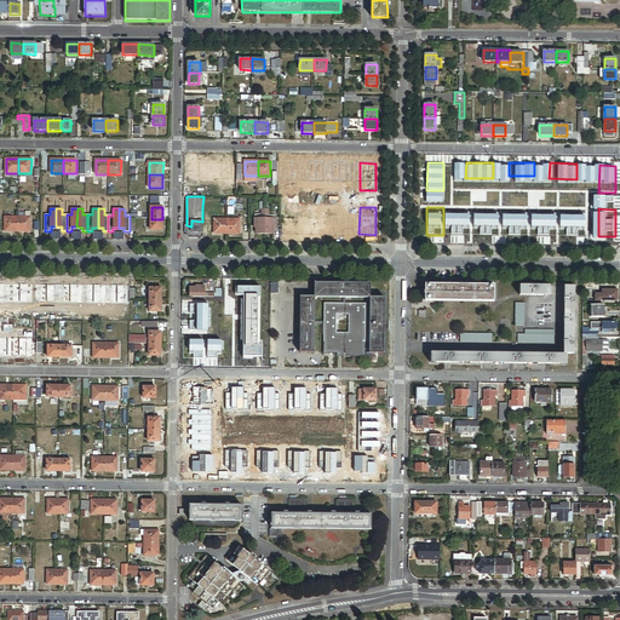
[(17,231),(18,218),(5,218),(5,231),(17,231)]
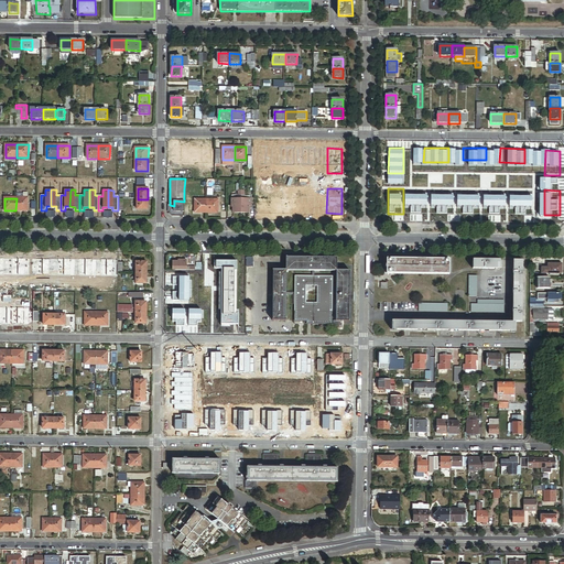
[(23,198),(17,198),(15,210),(28,212),(28,198),(23,198)]
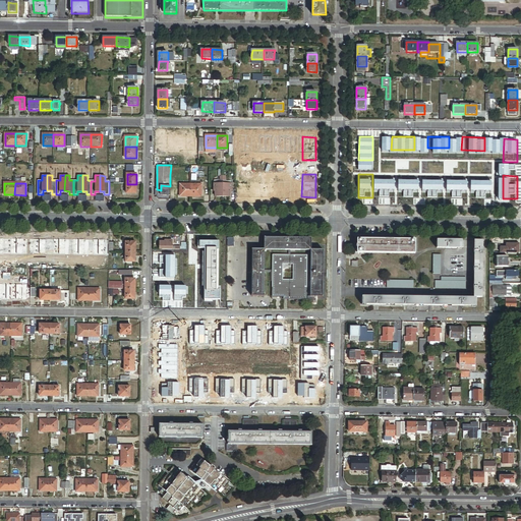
[(223,183),(214,183),(214,191),(215,191),(215,196),(231,197),(231,192),(232,192),(232,184),(226,183),(223,183)]
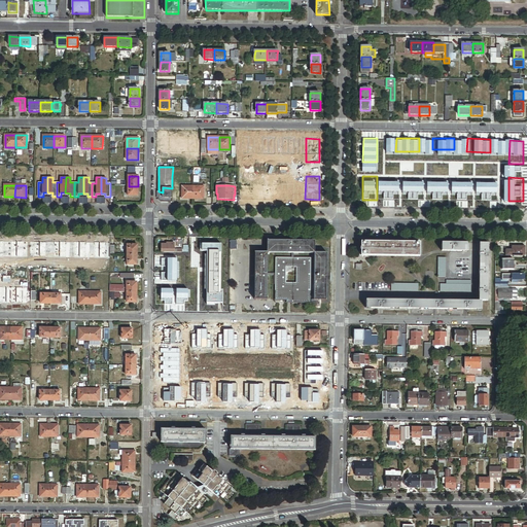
[(138,186),(129,186),(129,196),(138,196),(138,186)]
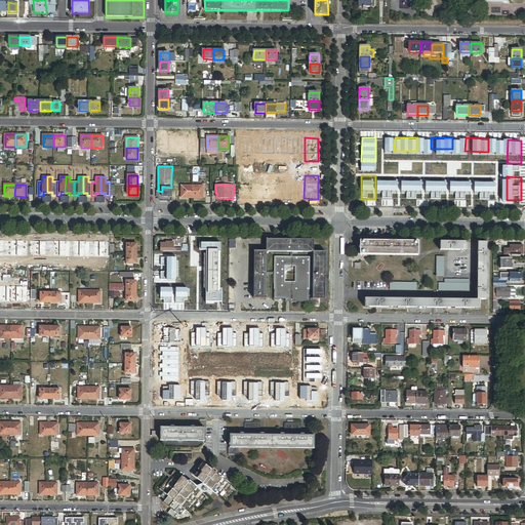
[(182,198),(192,198),(193,186),(182,186),(182,198)]
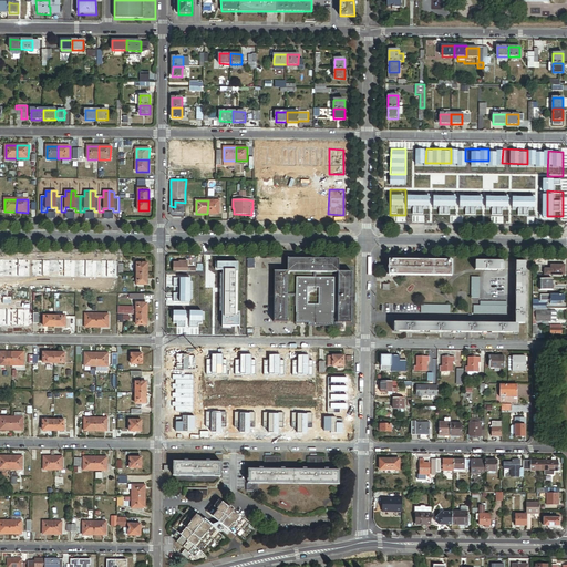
[(208,200),(207,214),(219,214),(219,200),(208,200)]
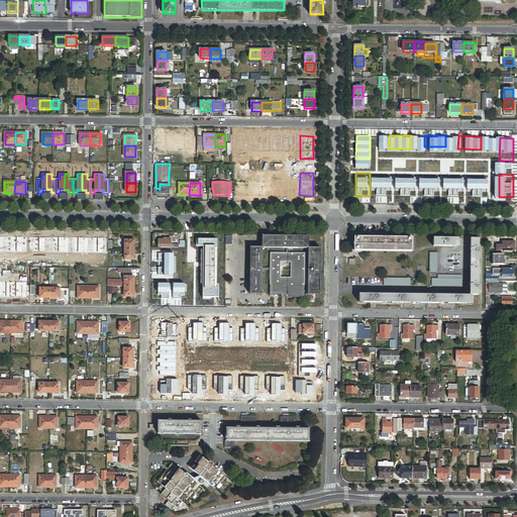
[(159,198),(169,198),(169,192),(169,189),(169,185),(160,184),(160,189),(156,188),(156,194),(156,195),(156,196),(157,197),(158,198),(159,198)]
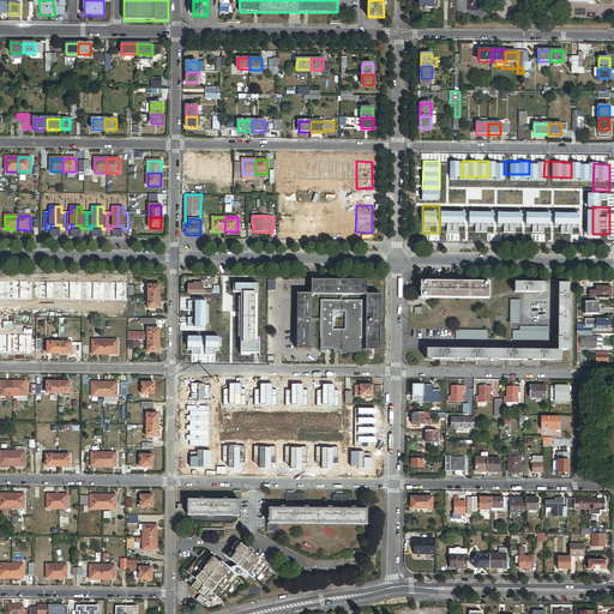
[(487,235),(488,218),(461,218),(461,235),(487,235)]
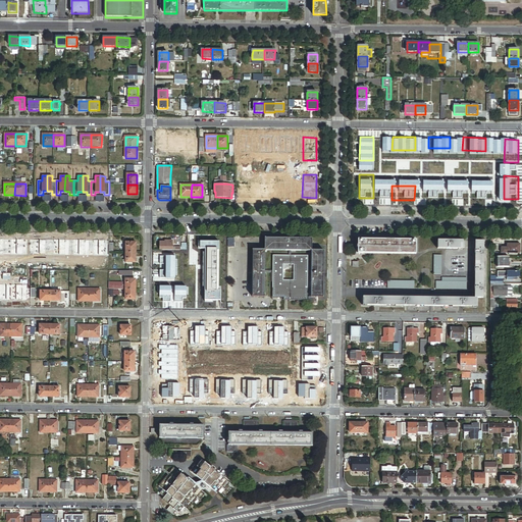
[(485,201),(485,187),(462,187),(462,200),(485,201)]
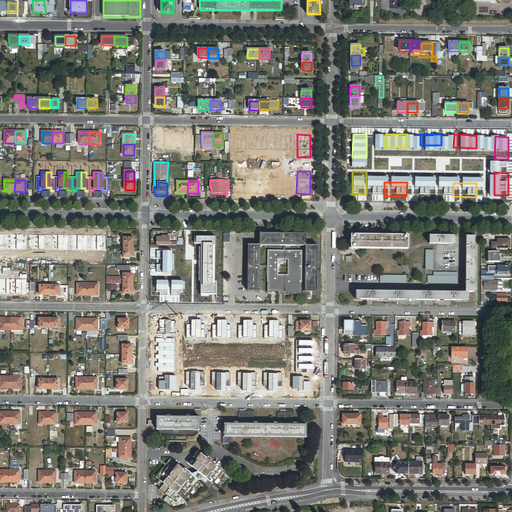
[(418,184),(418,196),(441,196),(441,184),(418,184)]
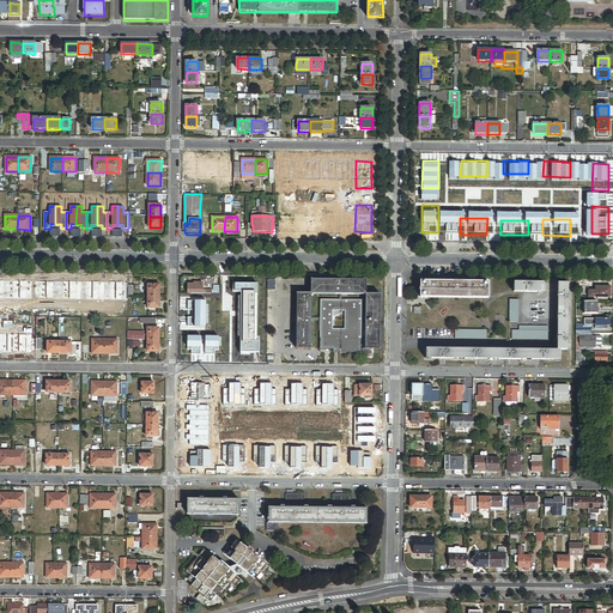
[(311,279),(311,293),(366,295),(366,279),(311,279)]
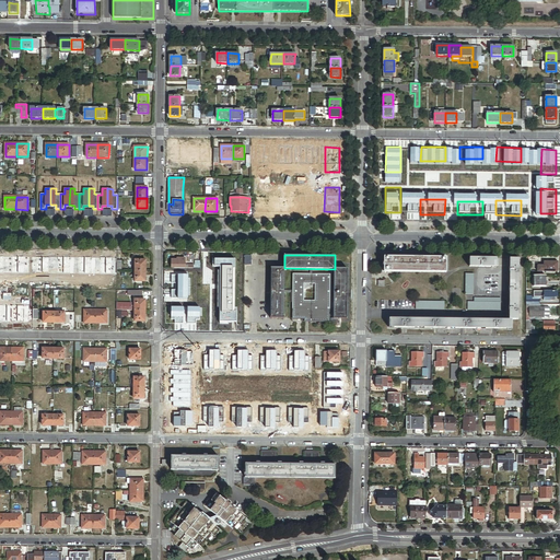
[(446,257),(384,257),(384,272),(446,272),(446,257)]
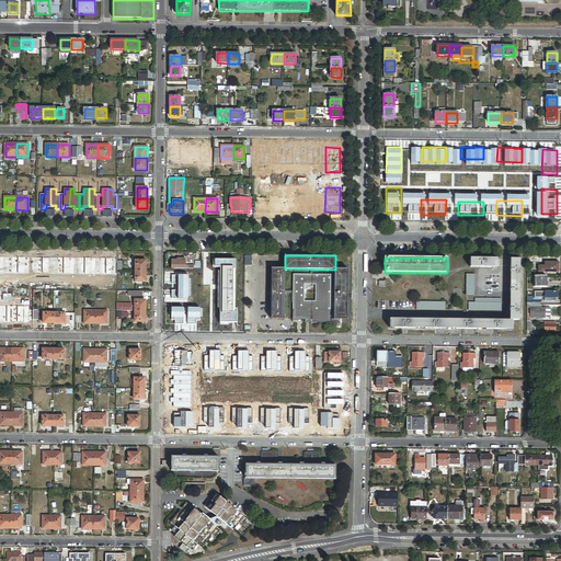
[(172,260),(171,268),(185,268),(185,265),(185,259),(178,259),(178,260),(172,260)]
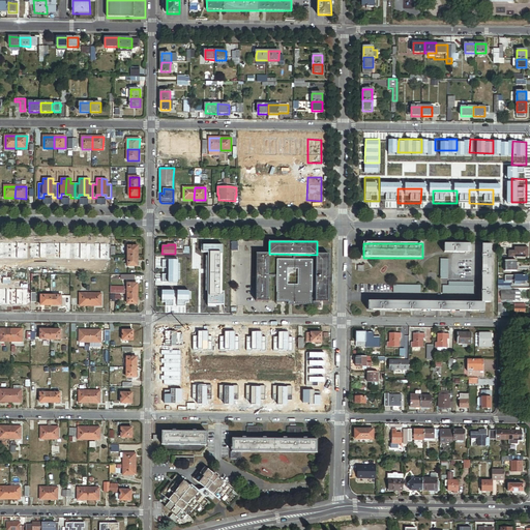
[(469,244),(444,244),(444,253),(469,254),(469,244)]
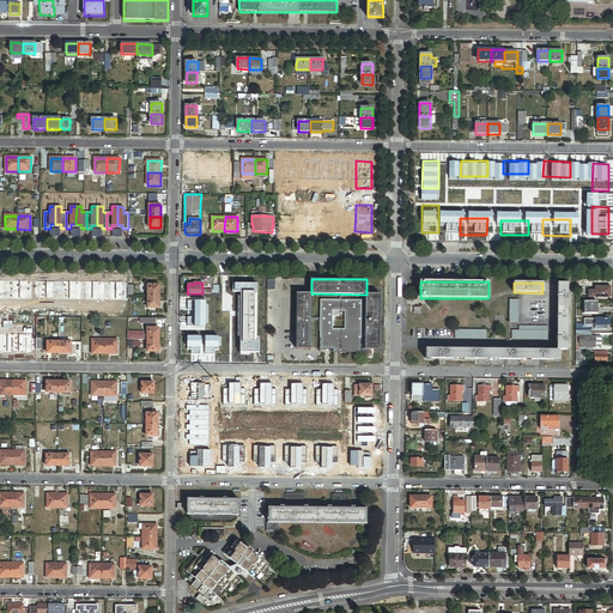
[(557,351),(560,351),(568,351),(568,283),(558,283),(557,351)]
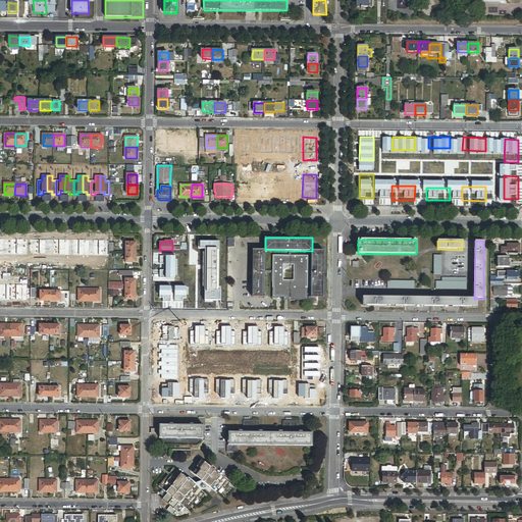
[(126,253),(136,253),(136,243),(131,243),(127,243),(126,243),(126,253)]
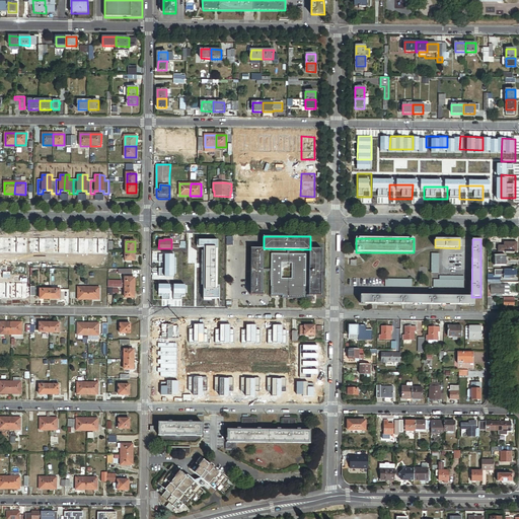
[(517,243),(503,243),(503,246),(503,251),(517,251),(517,243)]
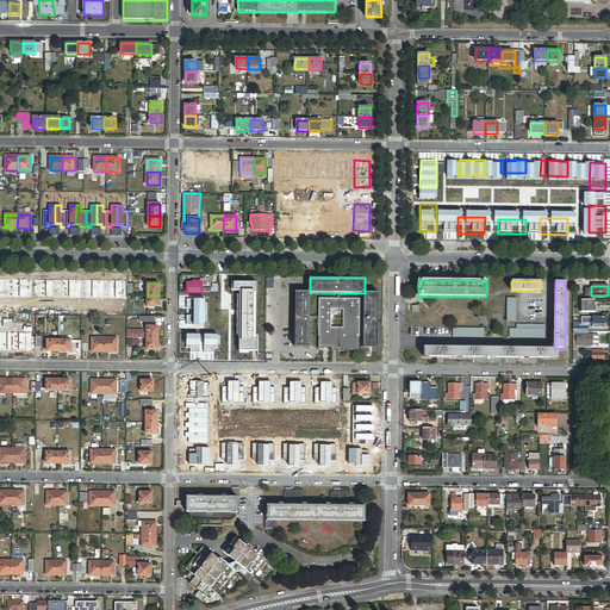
[(310,316),(310,292),(296,292),(296,347),(310,347),(310,318),(310,316)]
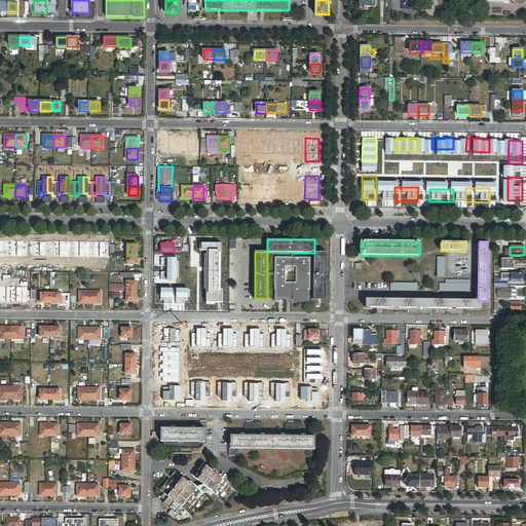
[(327,253),(314,253),(314,286),(313,289),(313,299),(327,299),(327,253)]
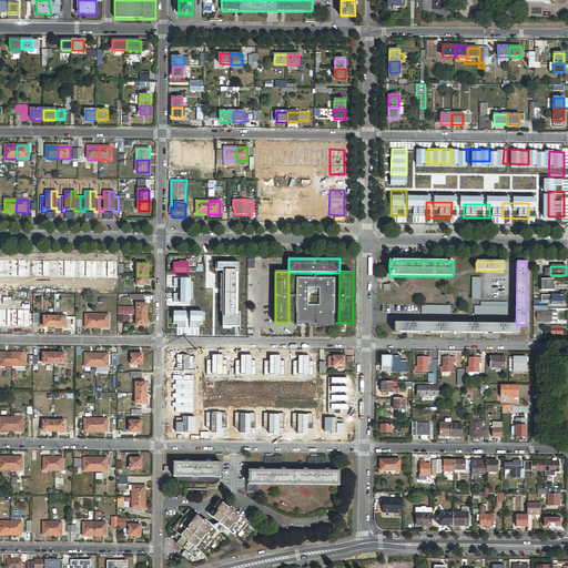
[(148,285),(148,275),(138,275),(138,279),(138,285),(148,285)]
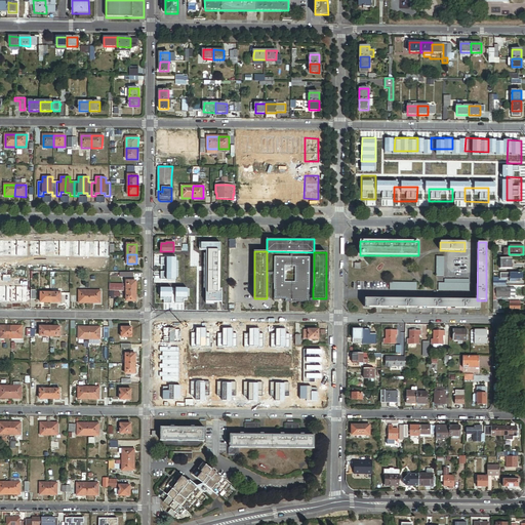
[(286,299),(286,301),(310,301),(310,256),(275,256),(275,273),(275,283),(275,298),(280,299),(282,299),(286,299)]
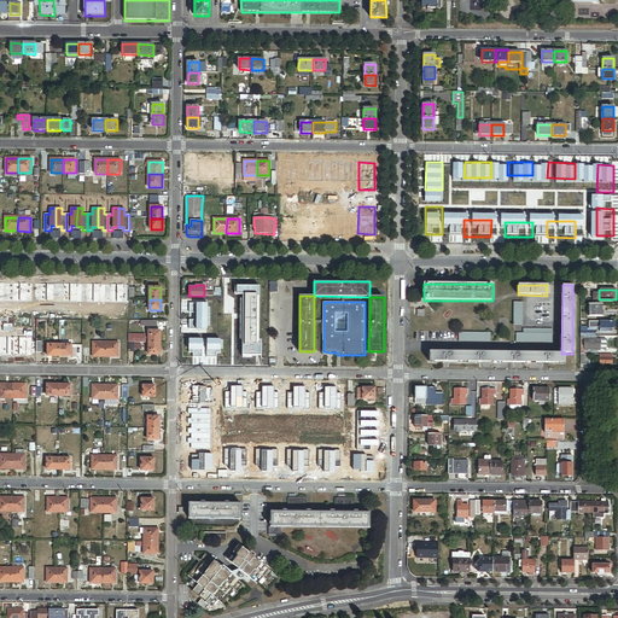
[(601,316),(601,304),(588,304),(588,316),(601,316)]
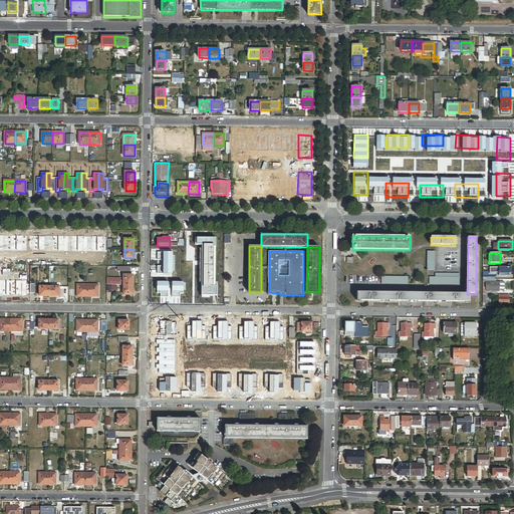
[(261,266),(261,268),(267,268),(267,277),(269,277),(269,267),(261,266)]
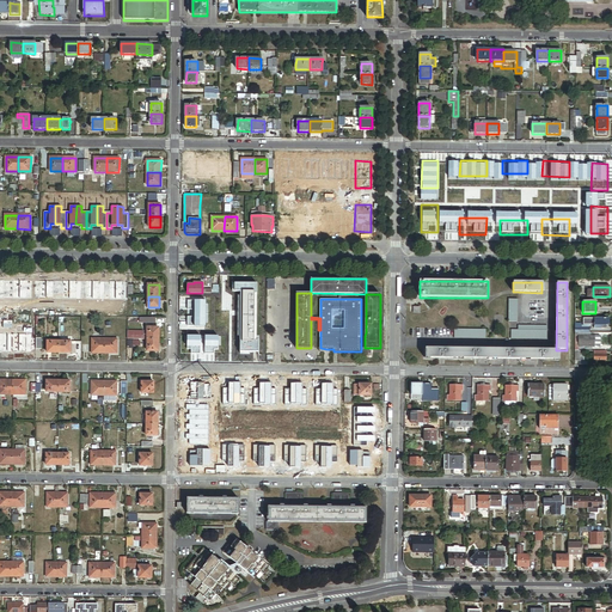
[(610,318),(594,318),(594,325),(594,329),(604,329),(604,325),(606,325),(610,325),(610,318)]
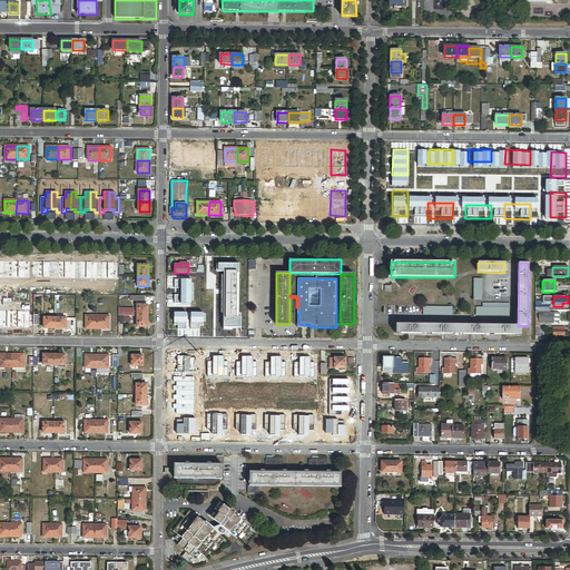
[(475,307),(475,316),(510,316),(510,304),(482,303),(482,307),(475,307)]
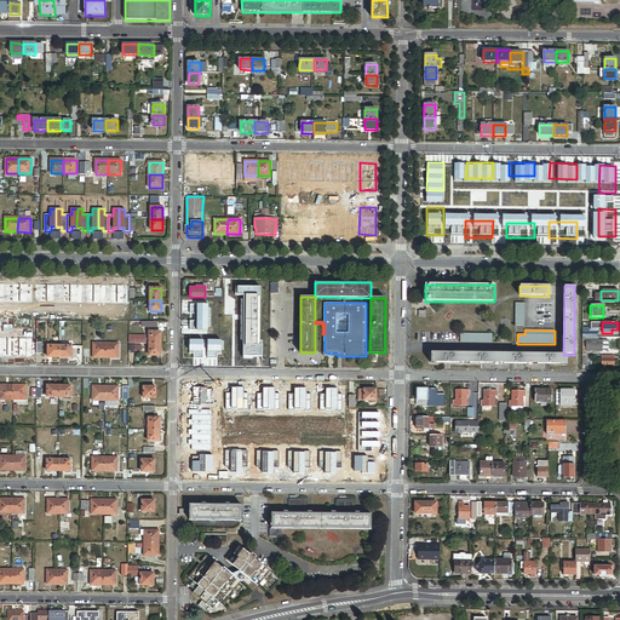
[(149,339),(149,344),(161,344),(161,332),(150,332),(149,339)]
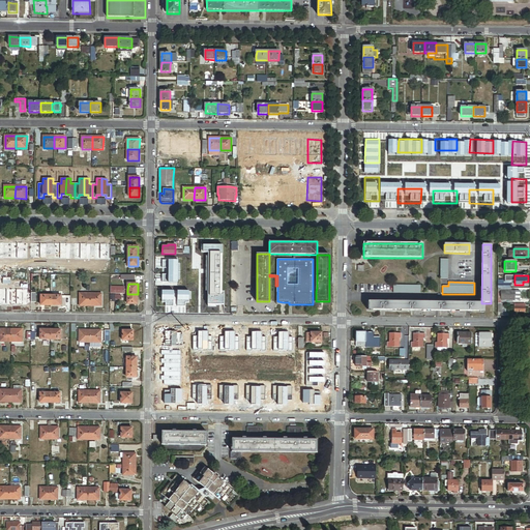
[(514,291),(510,291),(501,291),(501,300),(514,300),(514,291)]
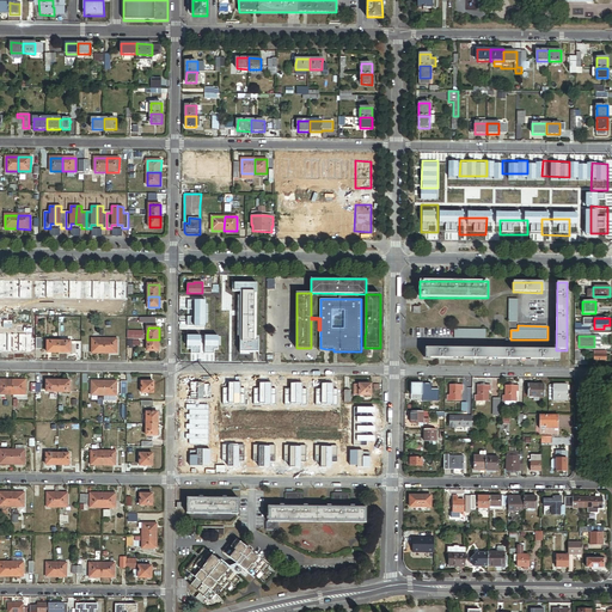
[(92,353),(104,353),(104,340),(92,340),(92,353)]
